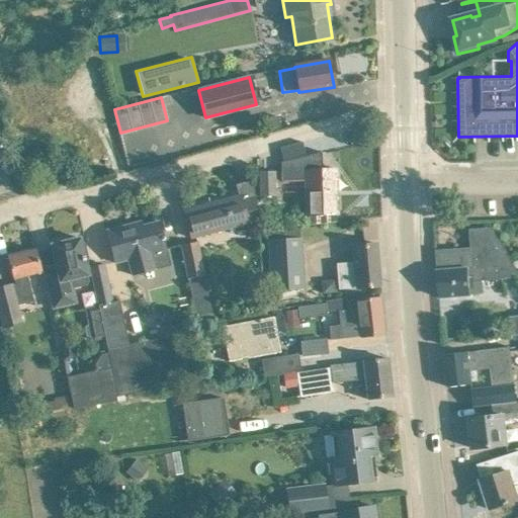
[(276,115),(263,119),(266,131),(279,126),(276,115)]
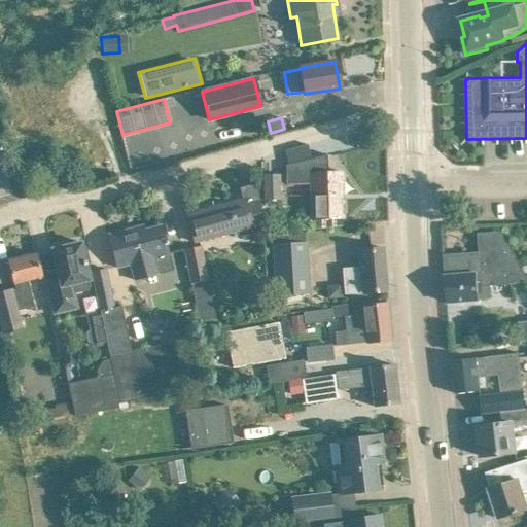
[(326,140),(293,146),(296,159),(329,151),(326,140)]
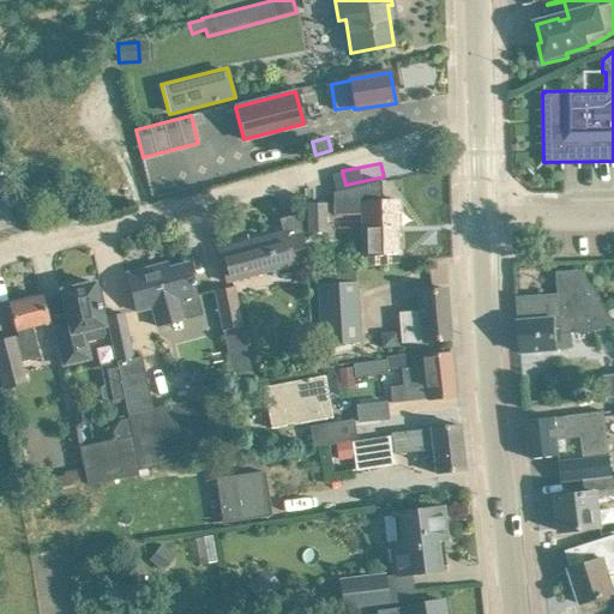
[(383,264),(381,254),(399,254),(399,232),(396,233),(396,202),(398,202),(398,200),(381,202),(380,180),(332,192),(332,215),(361,215),(361,221),(362,256),(366,256),(366,265),(383,264)]
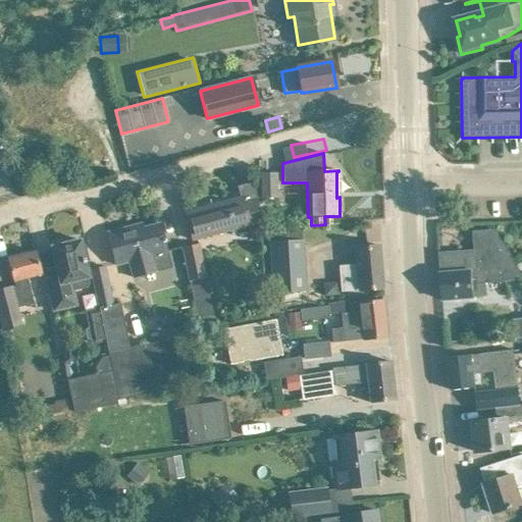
[(260,198),(262,198),(276,197),(276,172),(260,173),(260,185),(259,185),(259,187),(260,187),(260,198)]
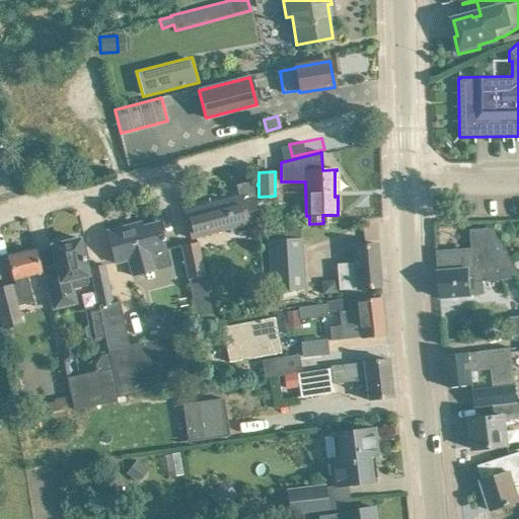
[(235,186),(239,197),(184,211),(190,230),(192,239),(246,224),(246,226),(260,222),(254,206),(257,205),(253,193),(254,193),(251,181),(235,186)]
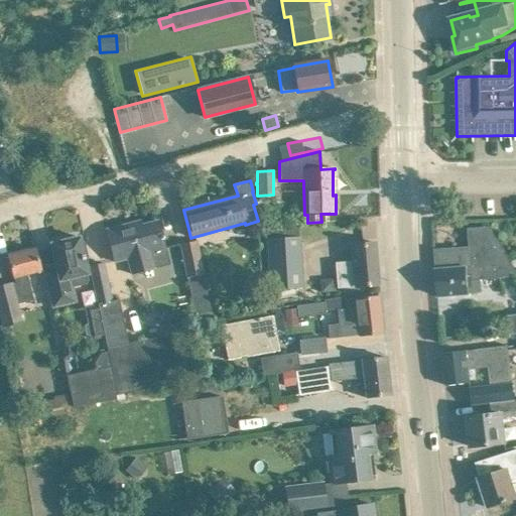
[(133,223),(106,230),(111,249),(114,262),(126,259),(130,275),(153,268),(149,253),(155,251),(165,249),(162,239),(163,239),(162,235),(161,235),(157,221),(141,225),(134,227),(133,223)]
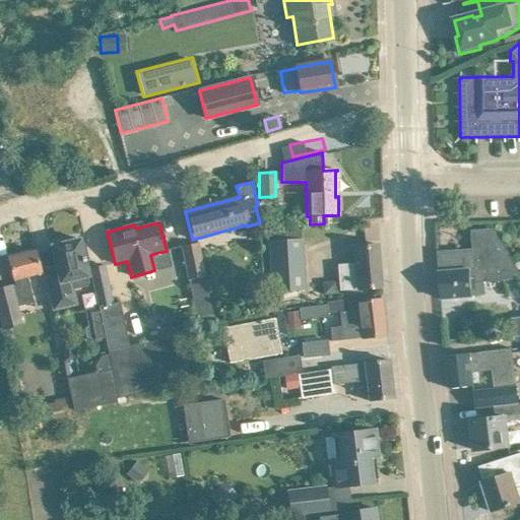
[(519,279),(519,276),(494,228),(471,230),(472,248),(457,249),(459,271),(448,272),(438,272),(440,299),(485,295),(484,282),(519,279)]
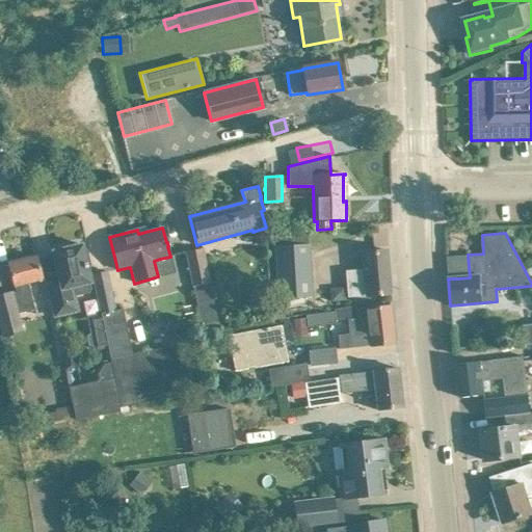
[(58,277),(46,280),(54,316),(77,311),(74,296),(88,293),(90,289),(89,283),(90,283),(81,245),(52,251),(58,277)]
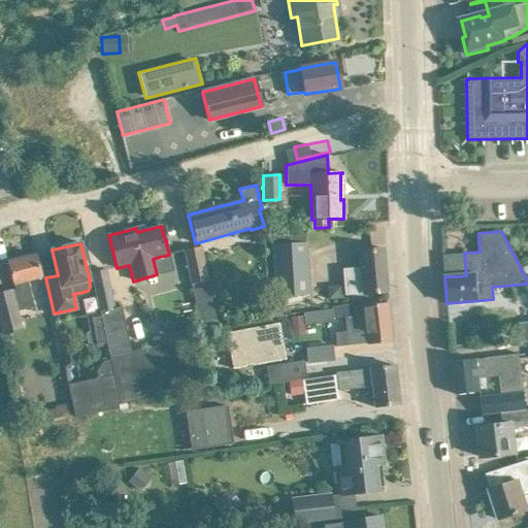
[(309,294),(306,243),(272,245),(275,295),(279,294),(281,296),(309,294)]
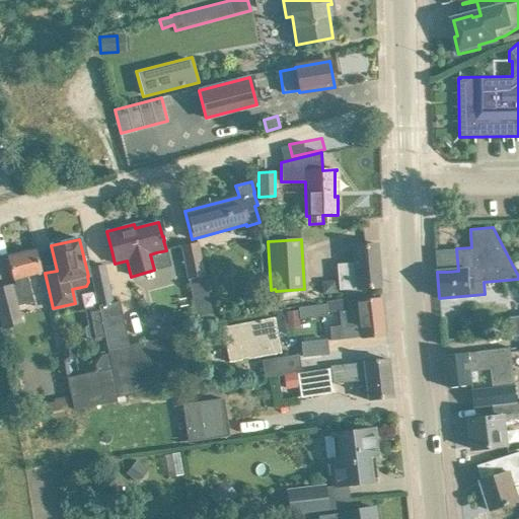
[(196,325),(214,321),(198,243),(181,246),(196,315),(194,315),(196,325)]
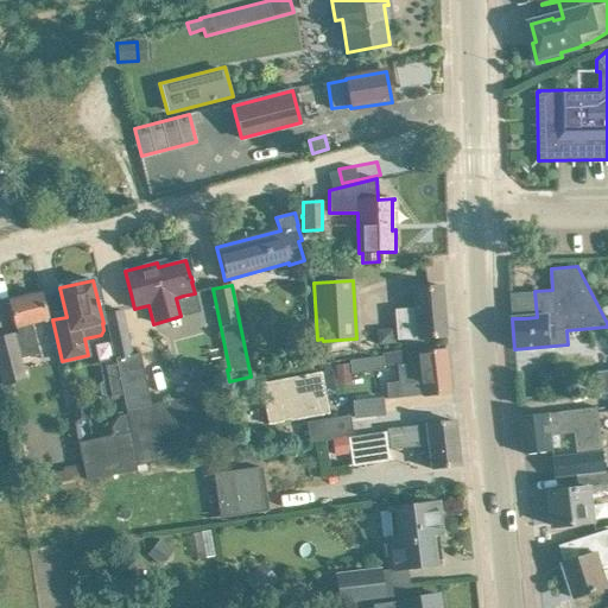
[(396,309),(396,316),(398,340),(445,336),(441,286),(415,289),(416,306),(396,309)]
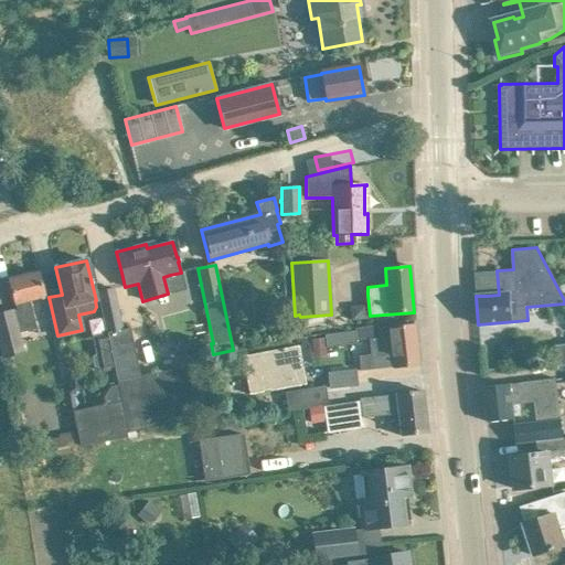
[(27,351),(20,331),(36,327),(30,300),(44,297),(38,273),(8,280),(17,309),(0,313),(0,349),(2,358),(27,351)]
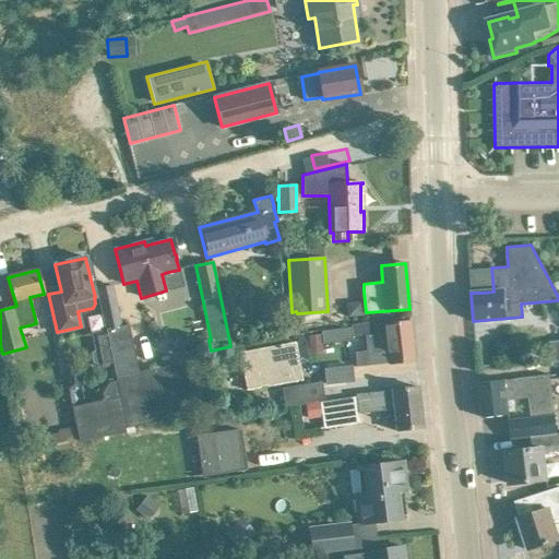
[(105,329),(109,349),(116,378),(115,378),(123,427),(191,414),(189,380),(200,379),(197,353),(211,351),(209,340),(182,345),(186,363),(169,365),(168,356),(157,358),(159,367),(139,371),(129,323),(120,325),(113,285),(97,288),(105,329)]
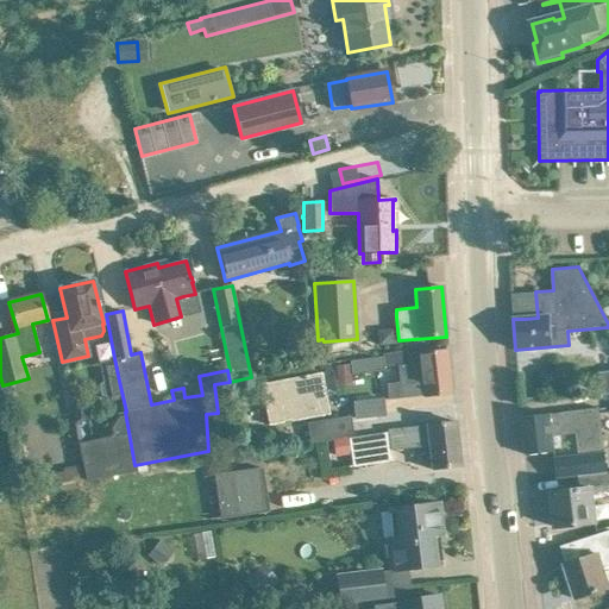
[(406,355),(407,364),(397,364),(399,382),(387,383),(388,400),(452,393),(447,351),(406,355)]
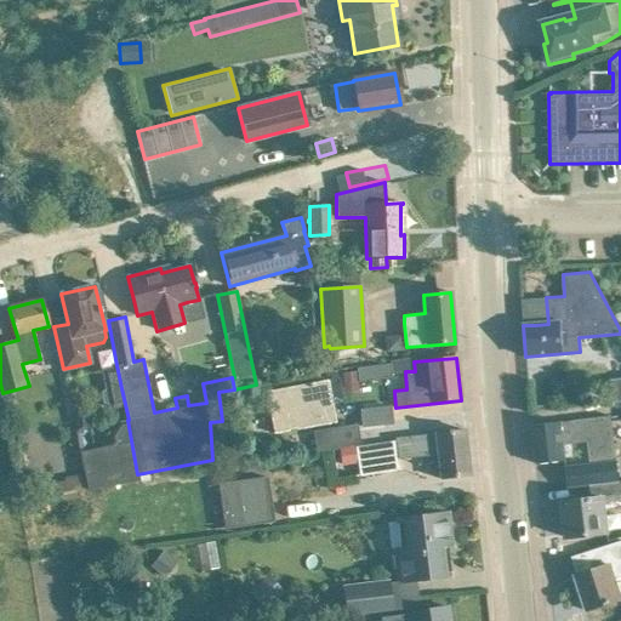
[(357,368),(358,381),(392,377),(389,363),(357,368)]
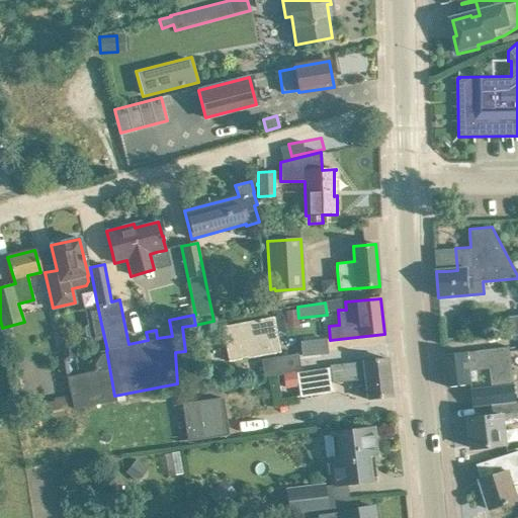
[(97,305),(84,308),(88,325),(84,327),(86,336),(90,337),(91,342),(104,339),(101,324),(97,305)]
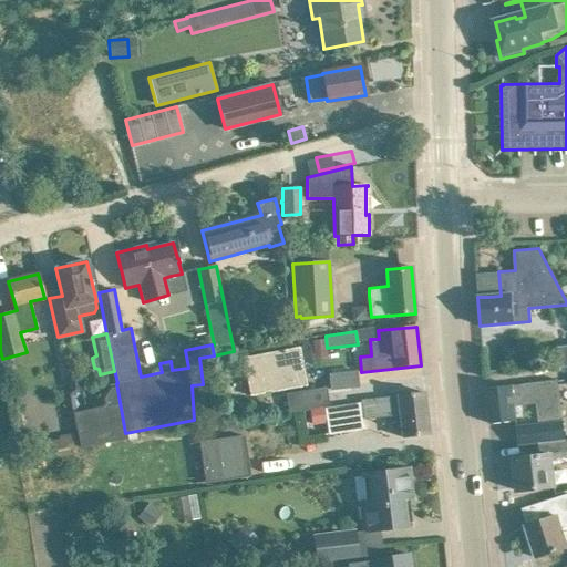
[(325,340),(311,341),(313,360),(328,358),(325,340)]
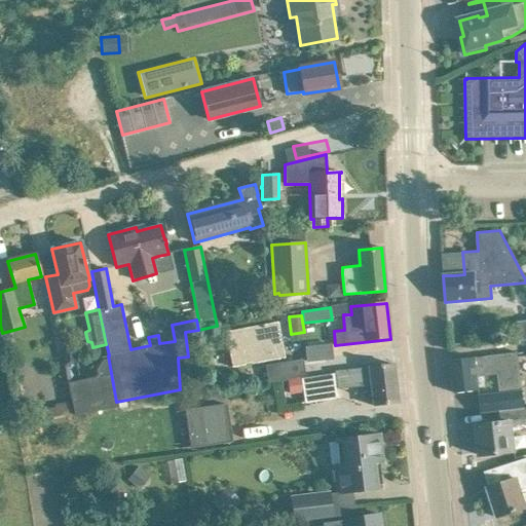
[(226,332),(232,367),(284,359),(277,323),(226,332)]
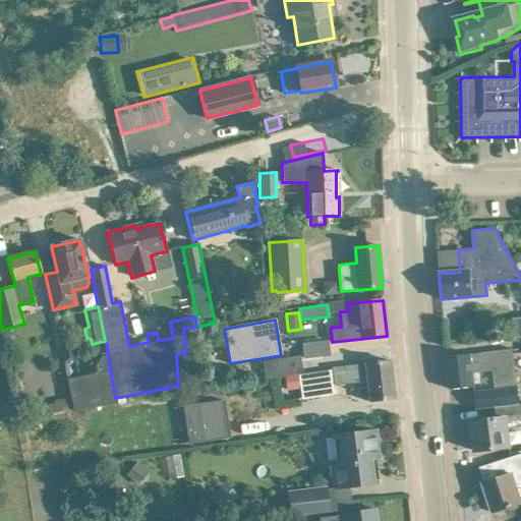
[(520,322),(509,324),(510,339),(520,337),(520,322)]
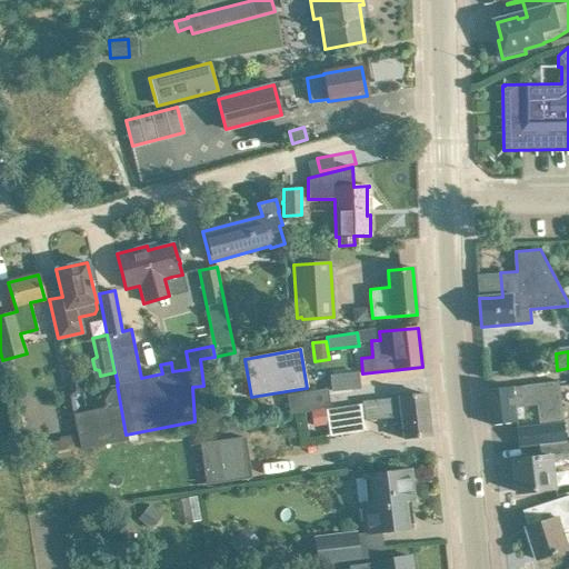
[(358,371),(330,375),(331,390),(359,388),(358,371)]
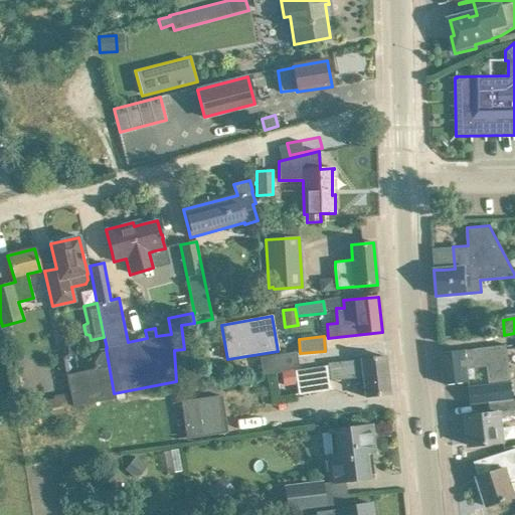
[(72,401),(114,393),(106,348),(99,349),(91,361),(93,368),(70,373),(67,358),(75,356),(72,339),(57,342),(61,359),(62,358),(70,392),(69,392),(71,402),(72,401)]
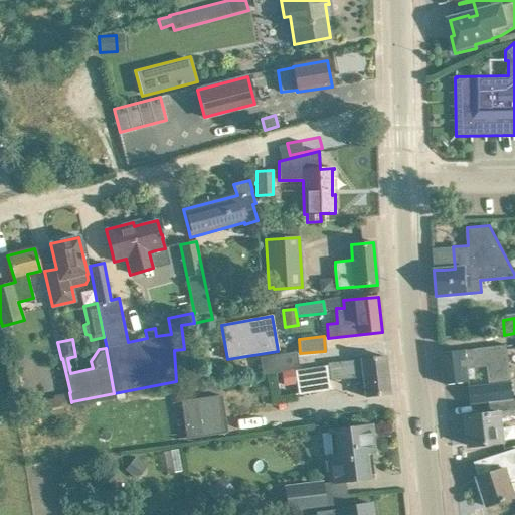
[(507,345),(486,347),(489,366),(488,366),(490,384),(492,402),(514,399),(513,399),(509,365),(507,345)]
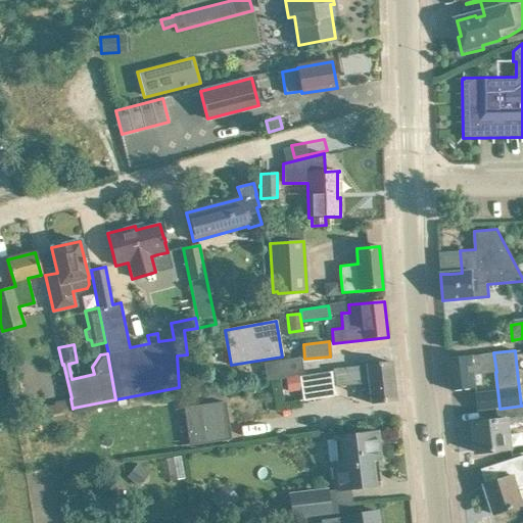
[(496,372),(493,352),(448,359),(453,391),(476,388),(474,375),(495,372),(496,372)]
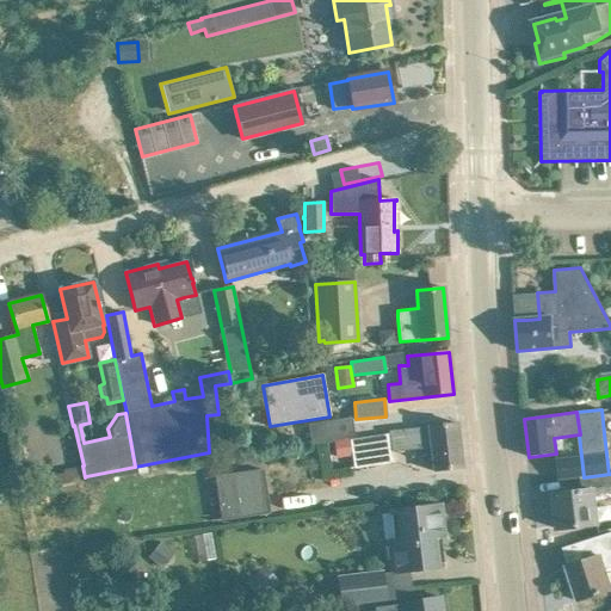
[(351,417),(308,424),(312,443),(355,436),(351,417)]
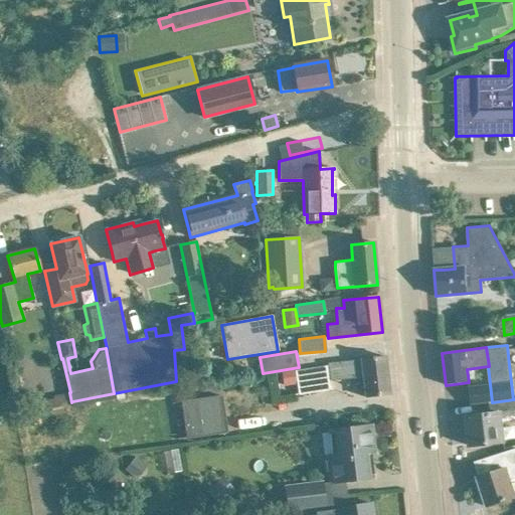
[(330,381),(362,377),(364,397),(389,394),(385,357),(328,363),(328,366),(296,371),(299,395),(331,389),(330,381)]
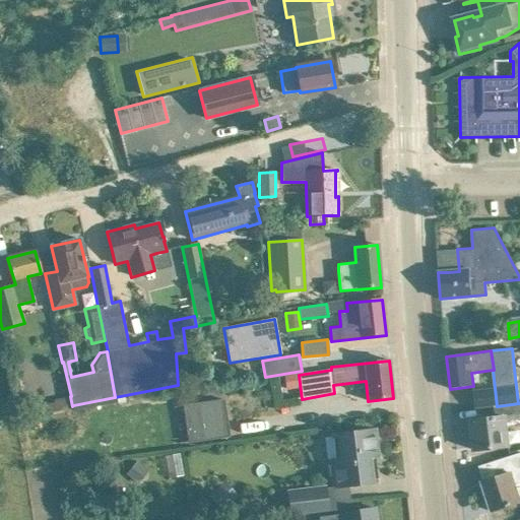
[(72,406),(70,396),(62,397),(60,387),(51,389),(53,401),(41,404),(42,411),(72,406)]
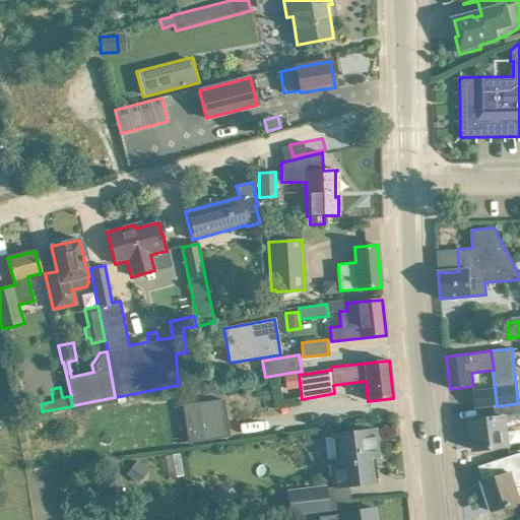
[(475,408),(494,406),(497,406),(495,388),(473,390),(475,408)]
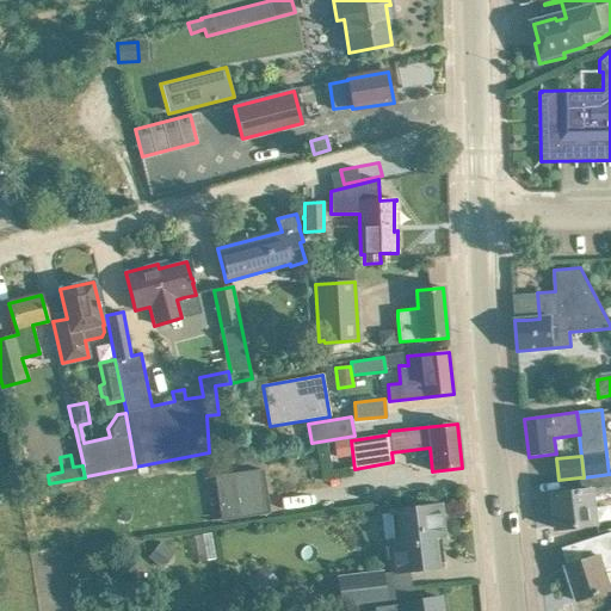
[(263,470),(215,476),(222,519),(269,513),(263,470)]
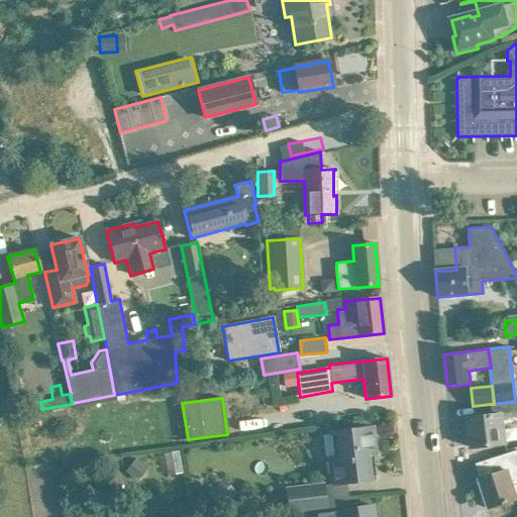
[(516,401),(494,404),(491,404),(493,416),(468,419),(472,447),(506,443),(504,424),(516,422),(516,401)]
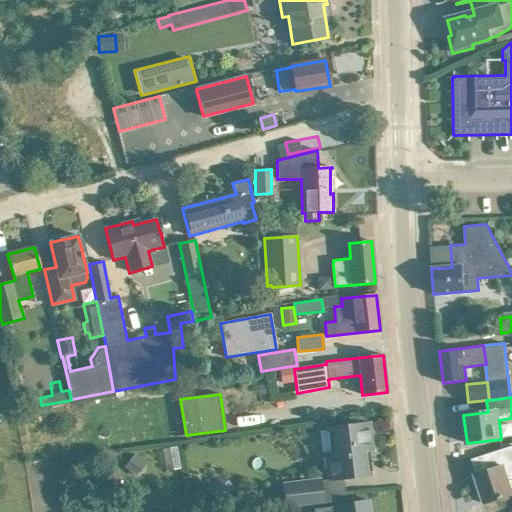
[(369,475),(369,474),(366,474),(364,462),(368,462),(366,450),(372,449),(368,423),(326,428),(329,453),(326,454),(329,480),(369,475)]
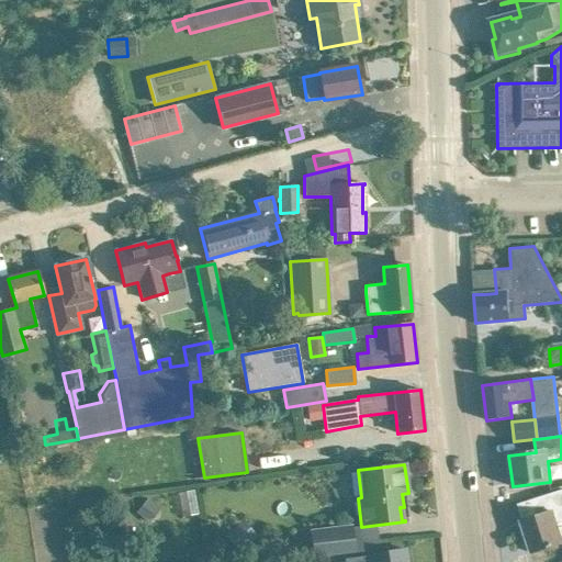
[(561,491),(527,503),(531,518),(520,521),(530,553),(561,542),(561,491)]
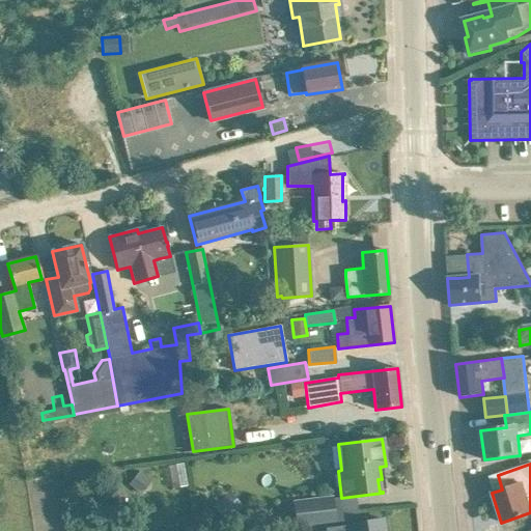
[(332,495),(292,500),(296,527),(335,522),(332,495)]
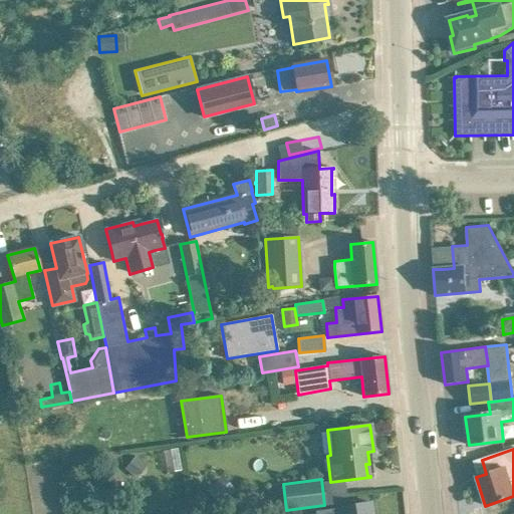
[(337,508),(313,512),(312,513),(315,513),(317,513),(316,513),(370,513),(369,503),(349,506),(338,508),(337,508)]
